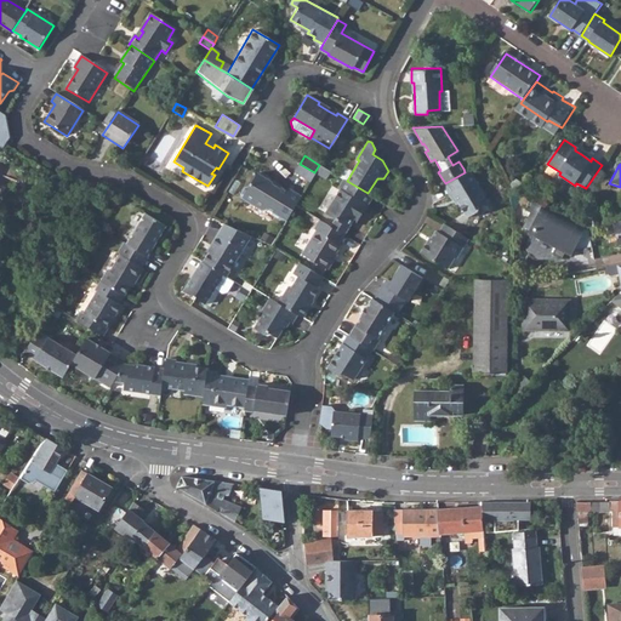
[(314,172),(325,178),(330,171),(319,165),(314,172)]
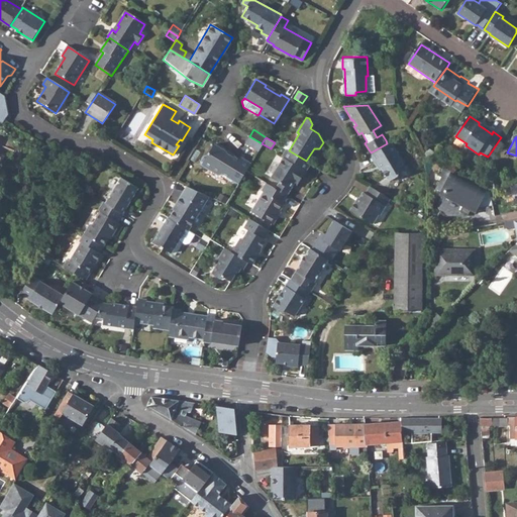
[(378,163),(389,180),(399,174),(396,171),(402,167),(403,164),(390,141),(387,143),(371,152),(370,153),(377,164),(378,163)]
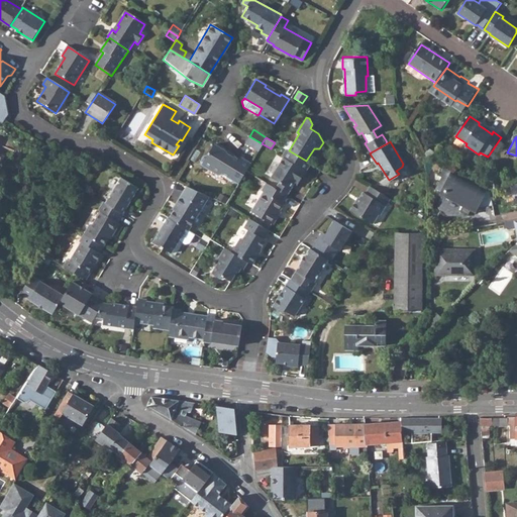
[(221,173),(237,184),(245,171),(250,163),(239,157),(238,159),(233,156),(232,157),(225,152),(225,150),(213,143),(206,156),(203,156),(200,161),(201,164),(201,165),(217,176),(220,175),(221,173)]
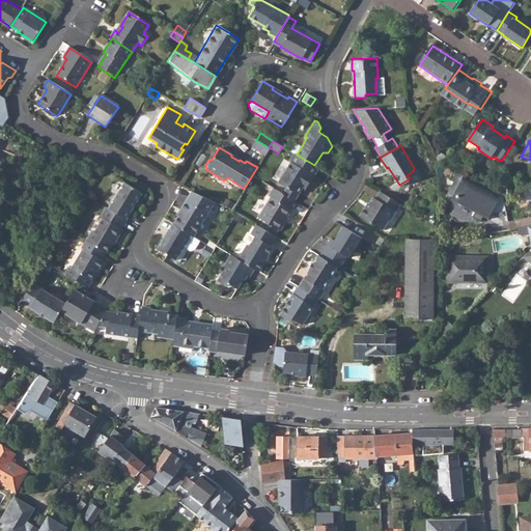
[(278,182),(286,187),(298,193),(300,190),(304,183),(307,185),(318,168),(314,165),(297,155),(294,154),(289,161),(292,163),(287,172),(285,171),(278,182)]
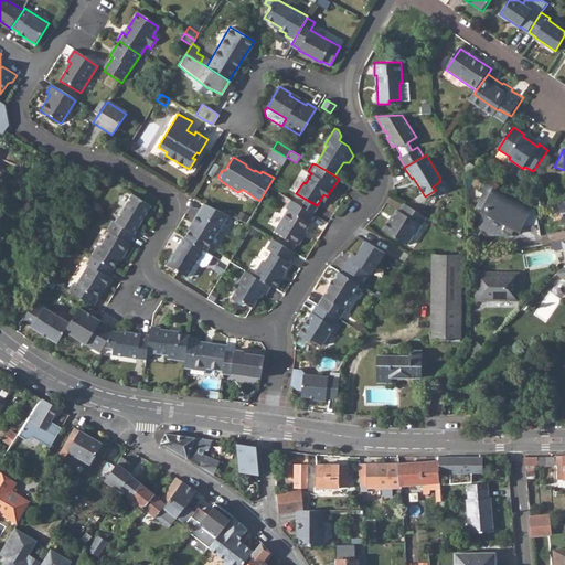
[(466,172),(471,176),(477,168),(470,163),(465,170),(466,172)]
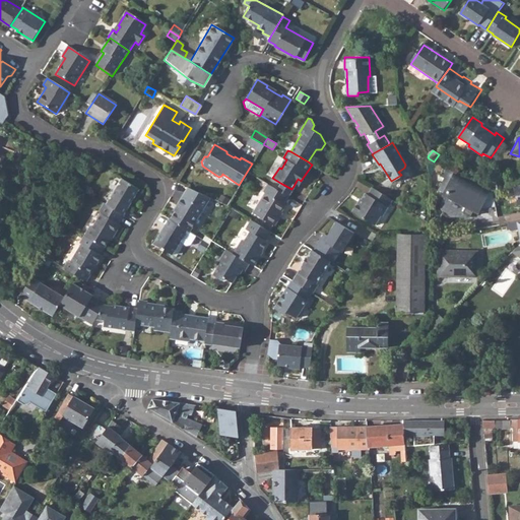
[(496,207),(493,192),(448,169),(443,178),(445,179),(439,191),(448,196),(447,198),(466,208),(463,213),(471,217),(474,212),(476,213),(479,208),(481,209),(481,210),(496,207)]
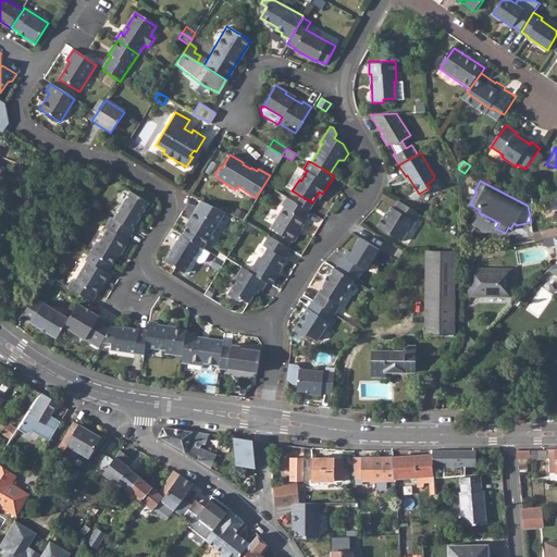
[(130,190),(112,219),(132,230),(149,202),(130,190)]
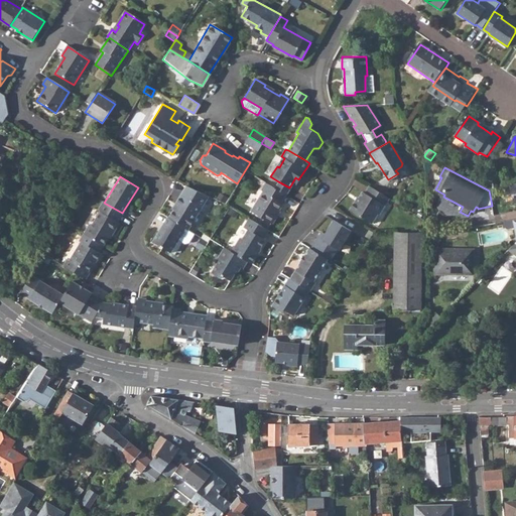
[(497,178),(490,179),(491,189),(498,187),(497,178)]
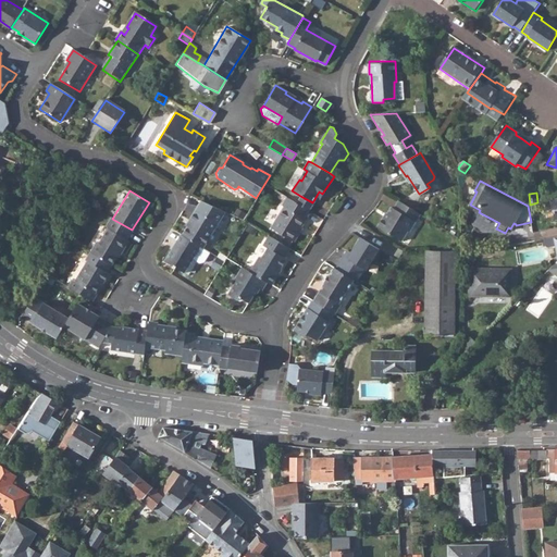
[(270,227),(294,242),(299,232),(298,231),(306,218),(304,217),(308,210),(296,203),(285,196),(280,205),(283,207),(270,227)]
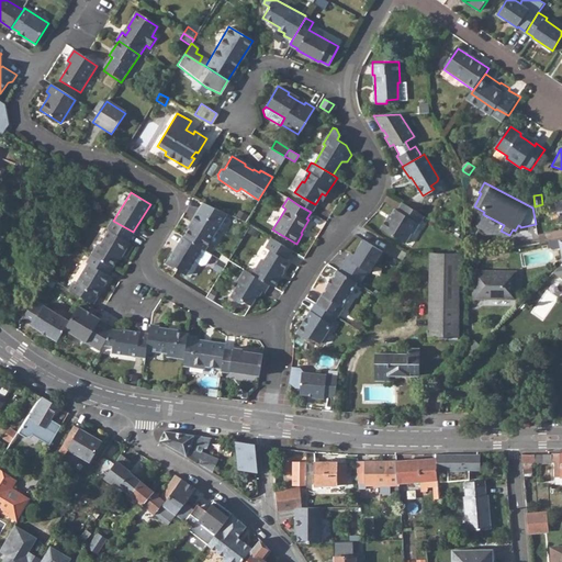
[(303,198),(299,205),(311,212),(315,204),(303,198)]
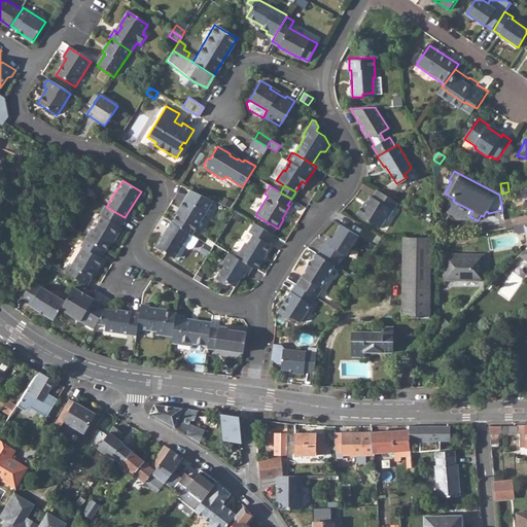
[(189,233),(191,234),(212,200),(189,189),(178,208),(180,209),(173,222),(189,233)]
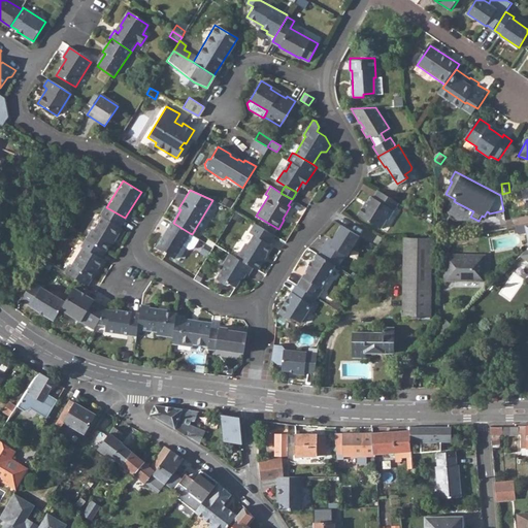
[(370,197),(367,203),(364,207),(362,206),(357,216),(381,228),(386,220),(388,221),(399,202),(377,190),(372,198),(370,197)]
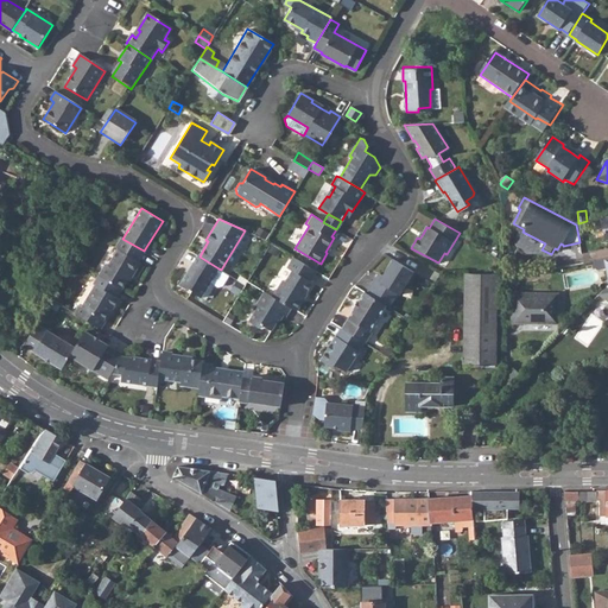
[(120,289),(126,279),(125,276),(127,272),(133,274),(140,264),(137,261),(144,251),(122,239),(120,238),(113,248),(116,249),(108,263),(103,264),(96,274),(120,289)]
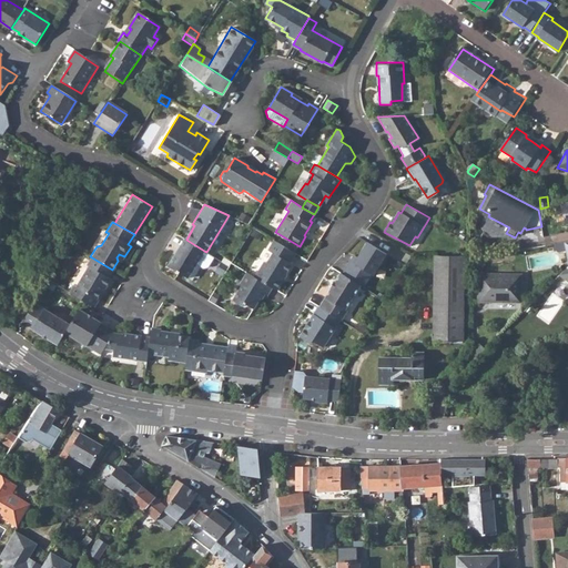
[(196,264),(204,251),(186,240),(184,239),(168,265),(188,277),(196,264)]
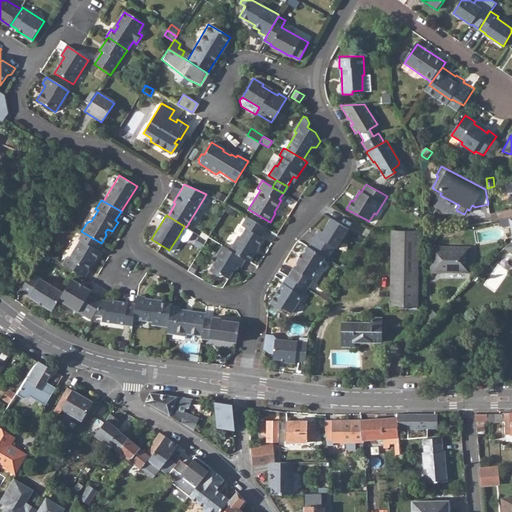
[(238,235),(229,249),(245,259),(248,261),(254,252),(253,251),(256,245),(258,246),(263,238),(261,236),(266,228),(246,216),(241,225),(245,228),(240,236),(238,235)]
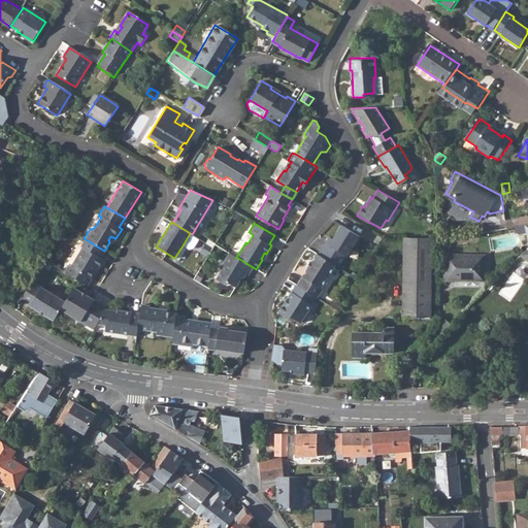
[(328,237),(318,254),(334,264),(337,266),(344,255),(347,256),(359,236),(341,225),(332,239),(328,237)]
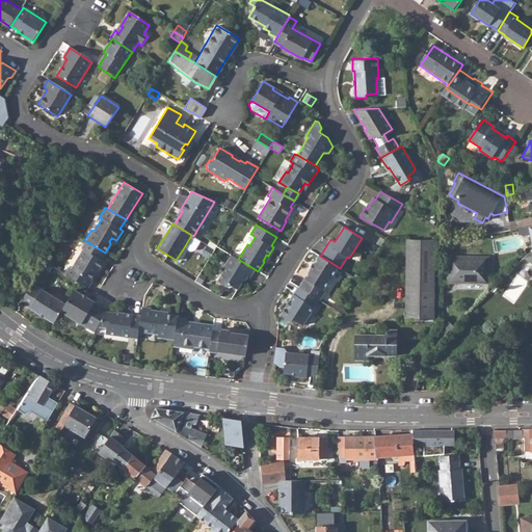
[(191,235),(184,247),(190,250),(193,250),(197,243),(196,238),(193,236),(191,235)]
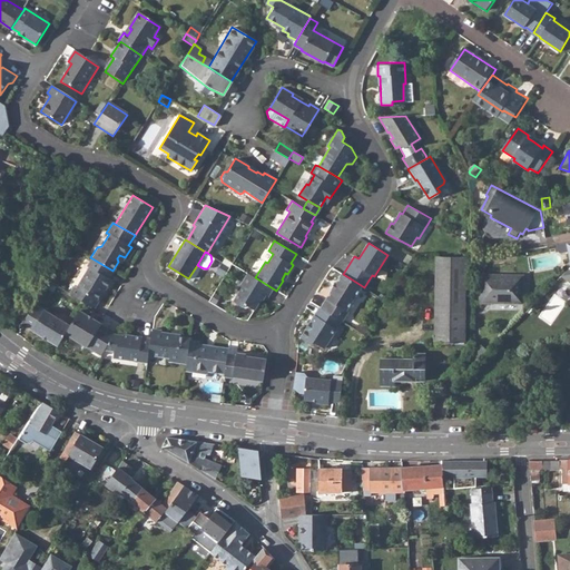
[(69,293),(94,307),(98,300),(97,298),(104,288),(105,290),(110,281),(107,278),(112,271),(90,257),(85,267),(87,268),(76,286),(74,285),(69,293)]
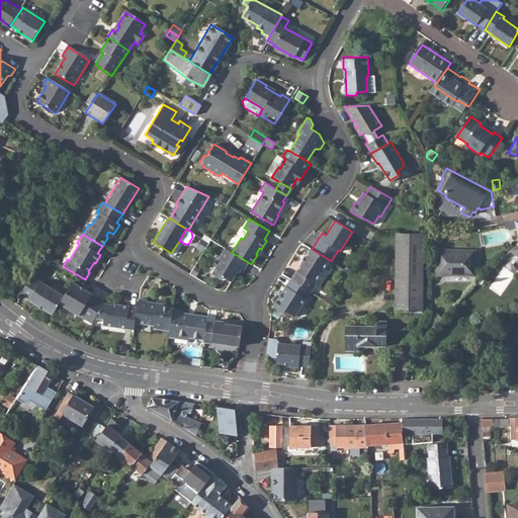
[(396,312),(423,313),(423,234),(397,234),(396,312)]
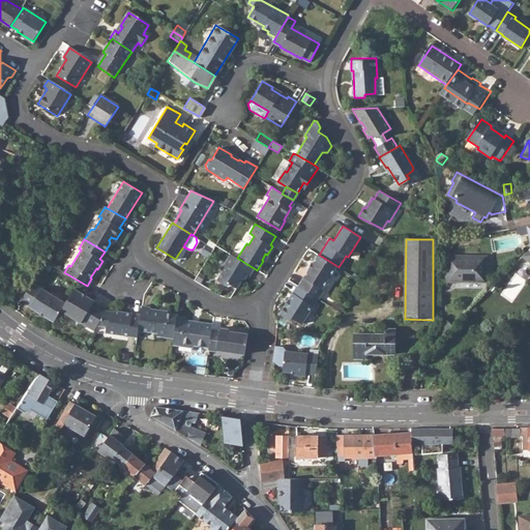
[(227,282),(236,287),(244,274),(248,276),(254,268),(237,258),(230,254),(221,268),(223,270),(216,280),(226,285),(227,282)]
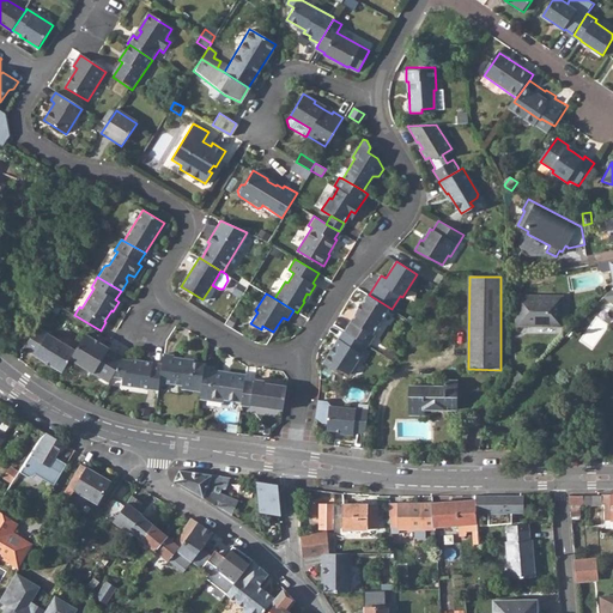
[(356,313),(345,331),(366,344),(368,345),(374,335),(372,334),(388,307),(369,295),(368,295),(360,304),(359,303),(354,310),(356,313)]
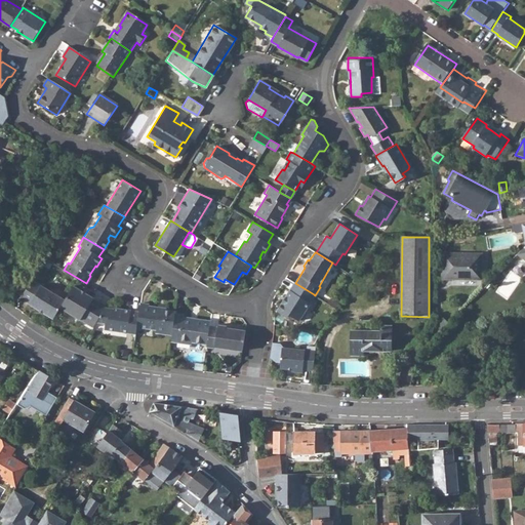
[(482,254),(443,253),(443,279),(451,279),(451,276),(463,277),(463,279),(481,280),(482,254)]
